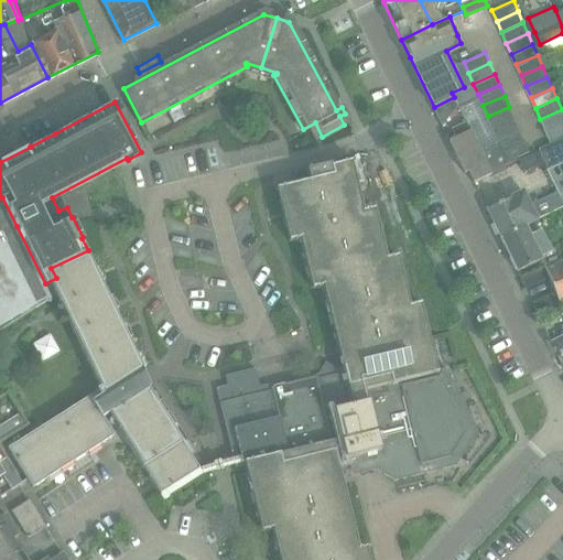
[(513,118),(509,107),(488,116),(493,127),(513,118)]
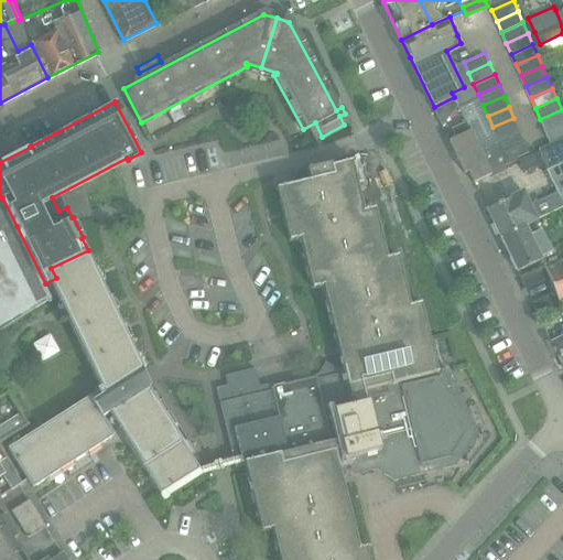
[(545,130),(562,121),(562,109),(540,119),(545,130)]
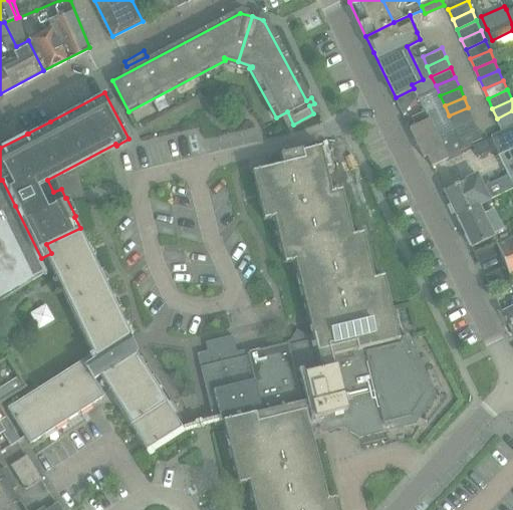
[(473,116),(468,107),(449,115),(454,125),(473,116)]
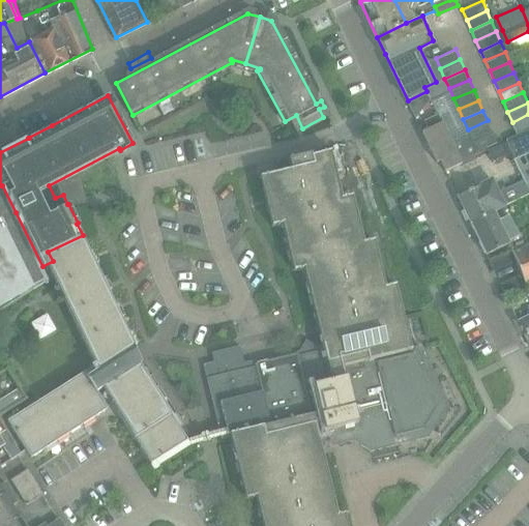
[(445,169),(461,162),(460,159),(452,143),(442,120),(442,121),(438,113),(425,119),(430,126),(422,130),(437,161),(440,158),(445,169)]
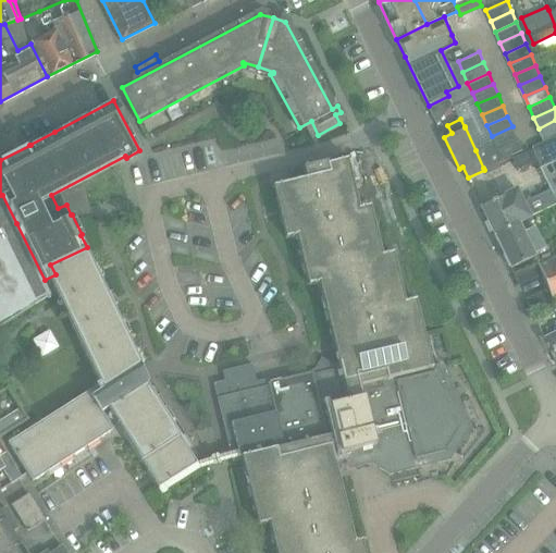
[(543,139),(555,133),(555,120),(539,128),(543,139)]
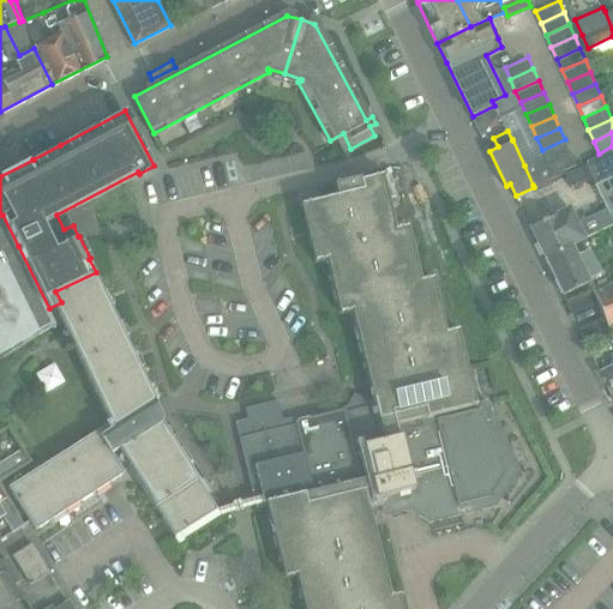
[(570,151),(565,139),(542,150),(547,162),(570,151)]
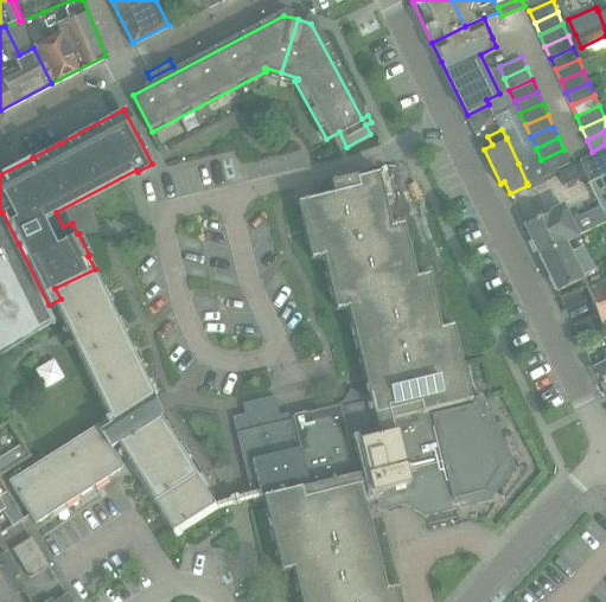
[(605,145),(592,152),(580,158),(589,180),(605,172),(605,145)]
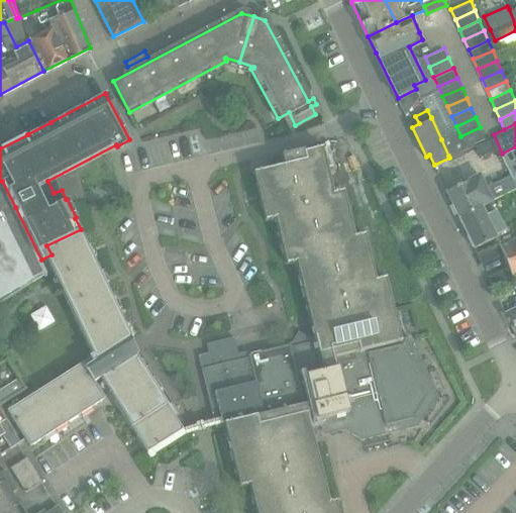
[(485,137),(480,127),(460,136),(465,146),(485,137)]
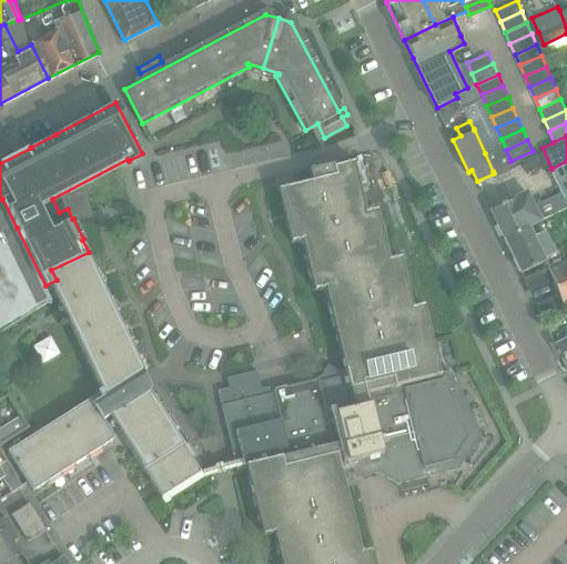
[(502,145),(485,153),(493,171),(510,163),(502,145)]
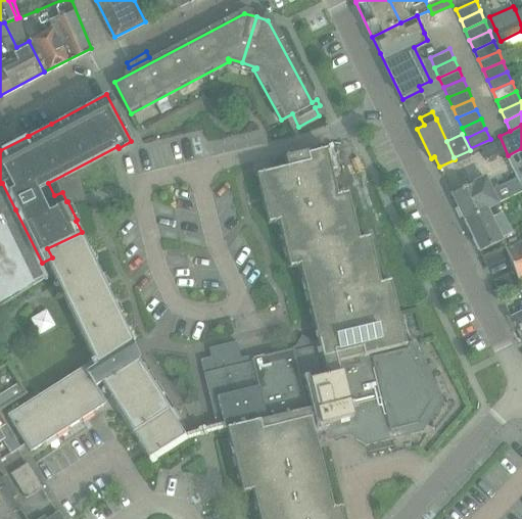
[(504,148),(500,138),(481,145),(485,156),(504,148)]
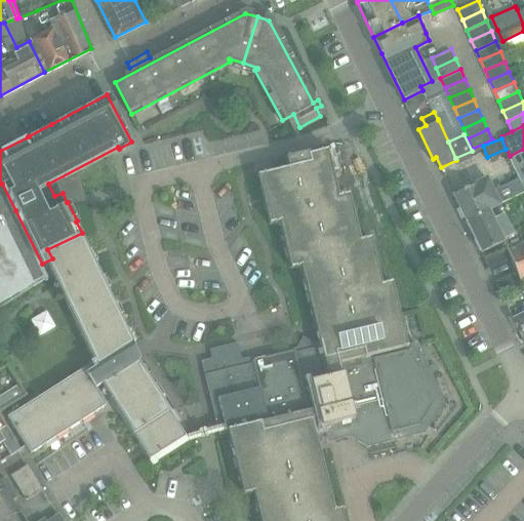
[(233,429),(234,434),(248,491),(258,488),(266,520),(339,520),(336,508),(330,510),(312,434),(316,433),(334,428),(336,437),(347,434),(345,426),(354,424),(357,438),(367,444),(395,438),(394,433),(421,427),(439,398),(419,359),(425,357),(415,341),(407,343),(407,344),(403,345),(388,281),(377,283),(366,237),(356,239),(345,193),(334,195),(323,149),(309,152),(309,150),(286,155),(288,165),(262,172),(274,221),(283,218),(295,266),(305,263),(323,337),(319,338),(320,344),(316,346),(309,341),(305,348),(295,350),(294,348),(252,358),(253,360),(243,363),(238,339),(210,347),(212,356),(201,358),(219,432),(233,429)]
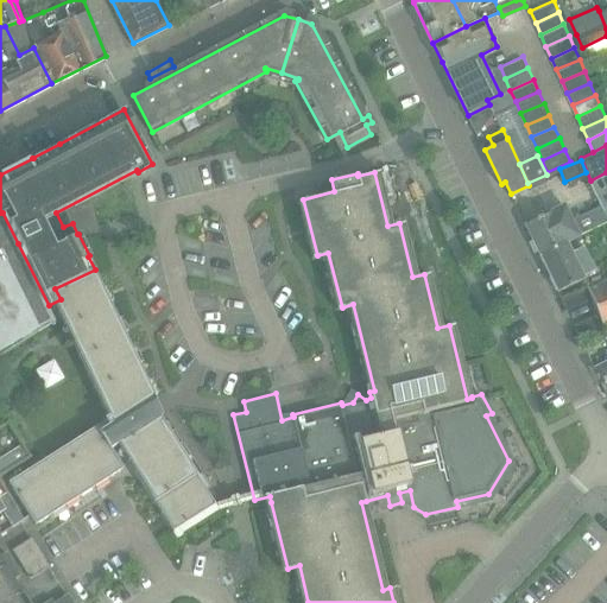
[(606,173),(589,182),(606,216),(606,173)]
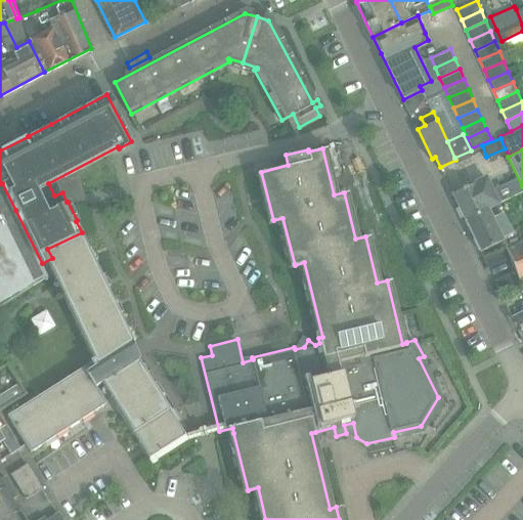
[(475,180),(452,191),(465,217),(497,202),(485,176),(475,180)]
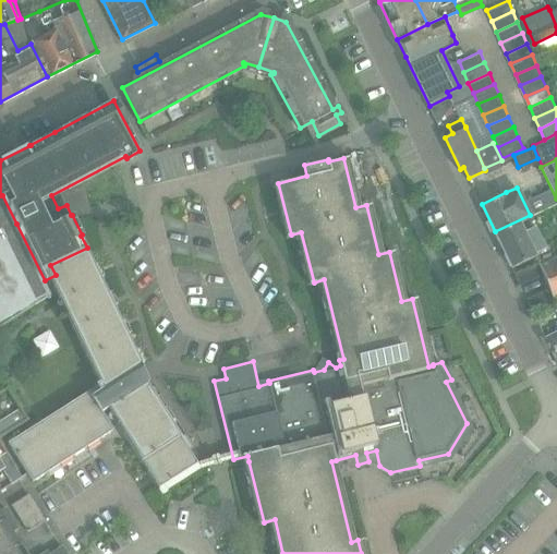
[(0,226),(2,231),(16,224),(2,195),(0,195),(0,226)]
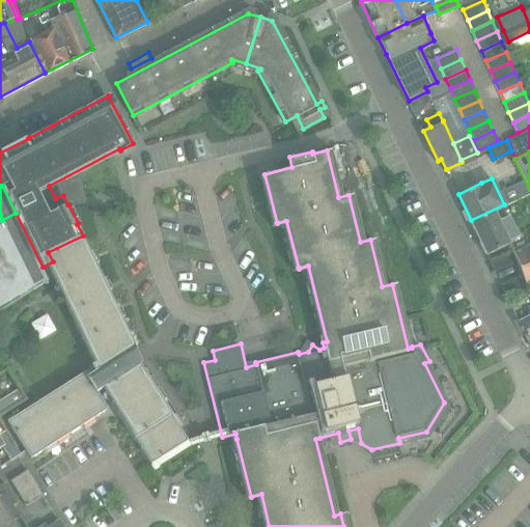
[(486,253),(505,244),(510,242),(508,239),(518,234),(511,222),(502,226),(495,211),(505,205),(504,204),(471,220),(486,253)]
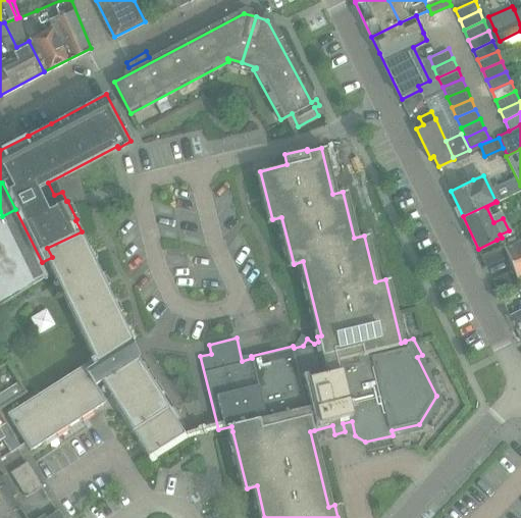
[(0,217),(0,303),(47,273),(42,262),(34,245),(16,213),(15,209),(2,216),(0,217)]
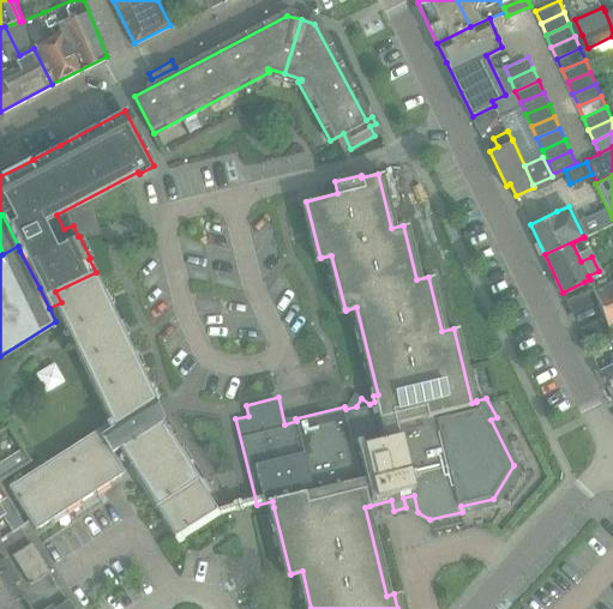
[(110,427),(12,490),(36,528),(53,516),(53,514),(77,498),(78,500),(96,488),(95,487),(107,480),(108,481),(125,470),(112,451),(124,442),(180,530),(217,506),(161,418),(163,418),(154,399),(156,398),(96,272),(55,291),(61,302),(115,416),(106,421),(110,427)]
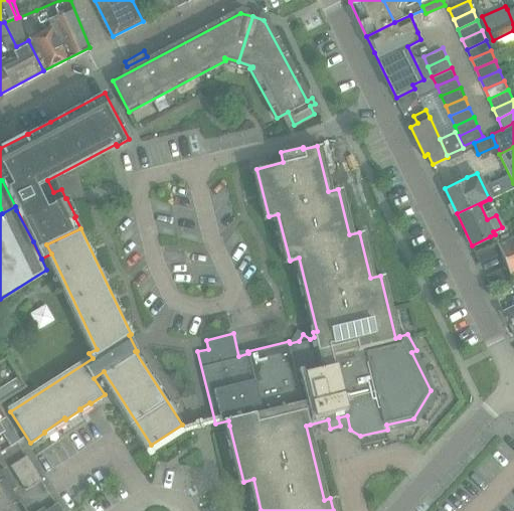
[(513,233),(498,240),(475,250),(480,262),(502,250),(508,265),(486,275),(490,285),(513,275),(513,233)]
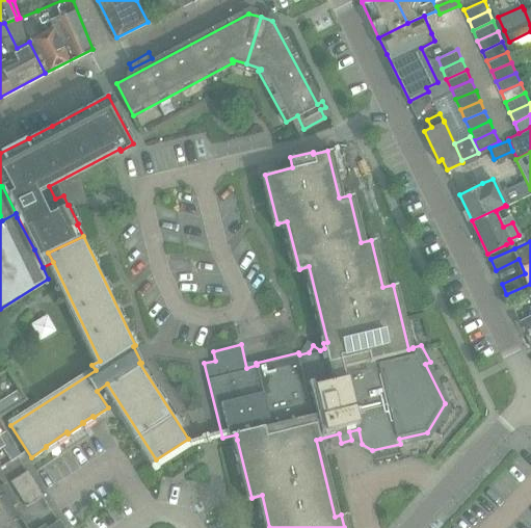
[(530,315),(520,320),(530,343),(530,315)]
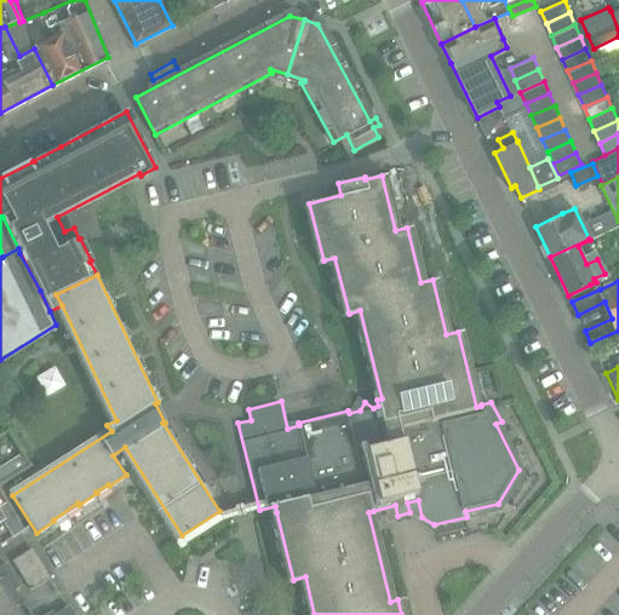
[(45,408),(63,397),(52,378),(34,389),(45,408)]
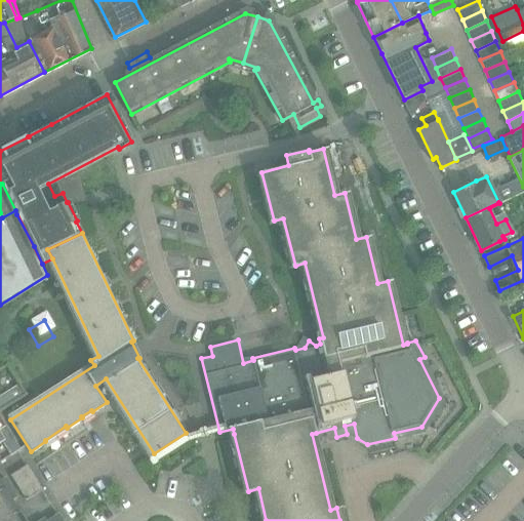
[(0,394),(0,406),(25,392),(19,383),(0,394)]
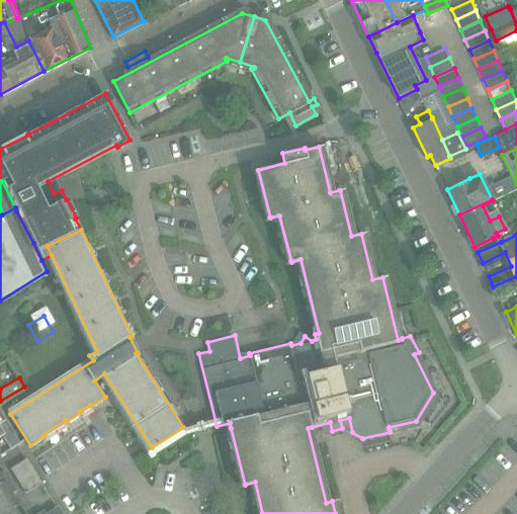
[(0,433),(3,432),(11,446),(21,440),(14,430),(13,431),(6,418),(0,421),(0,433)]
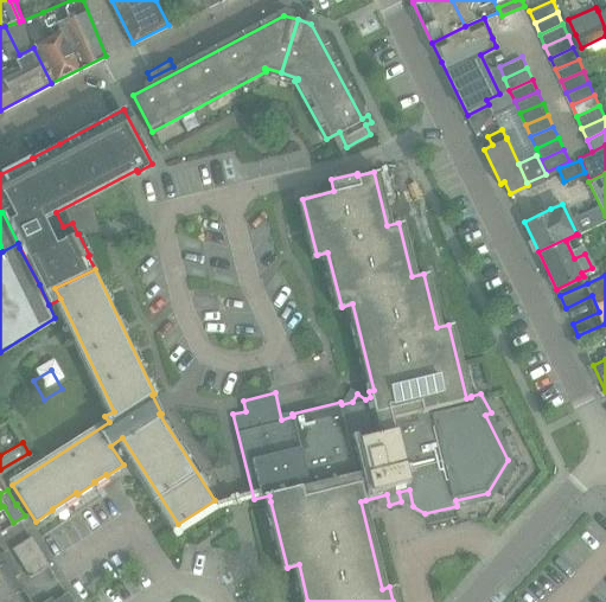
[(17,554),(37,542),(32,533),(12,546),(17,554)]
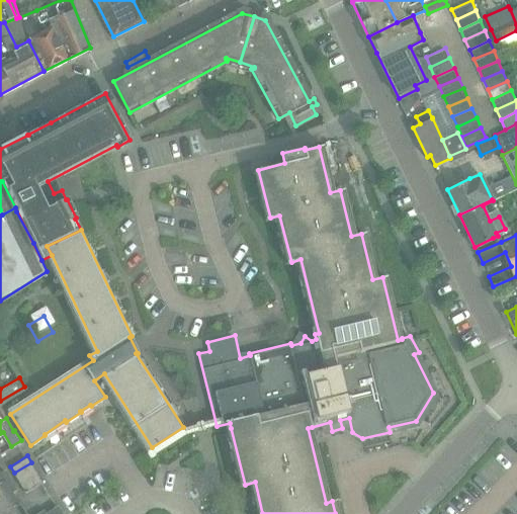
[(25,491),(36,484),(42,480),(31,462),(14,473),(25,491)]
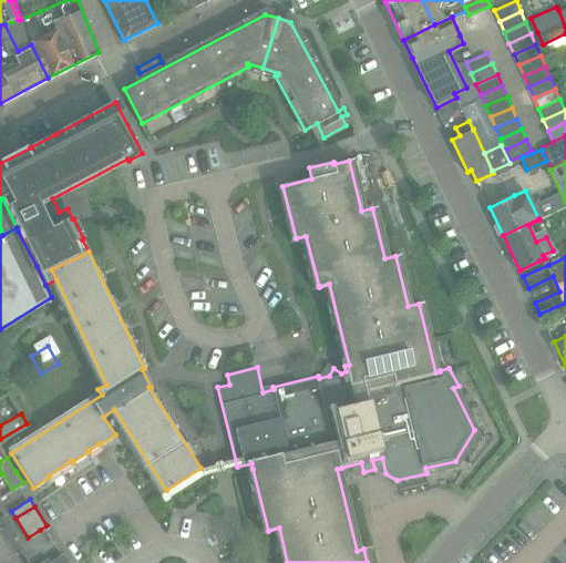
[(13,539),(19,535),(6,514),(0,518),(13,539)]
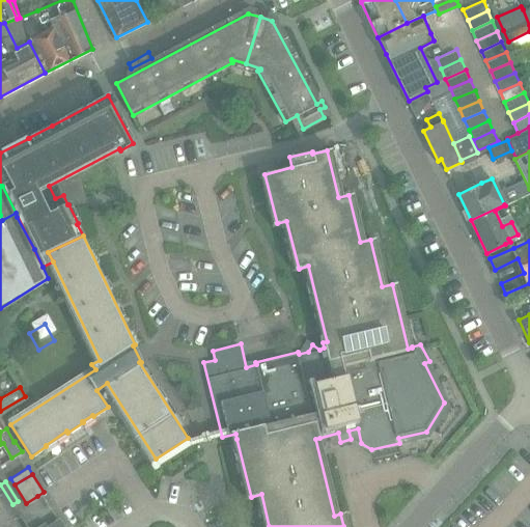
[(0,526),(15,518),(0,495),(0,526)]
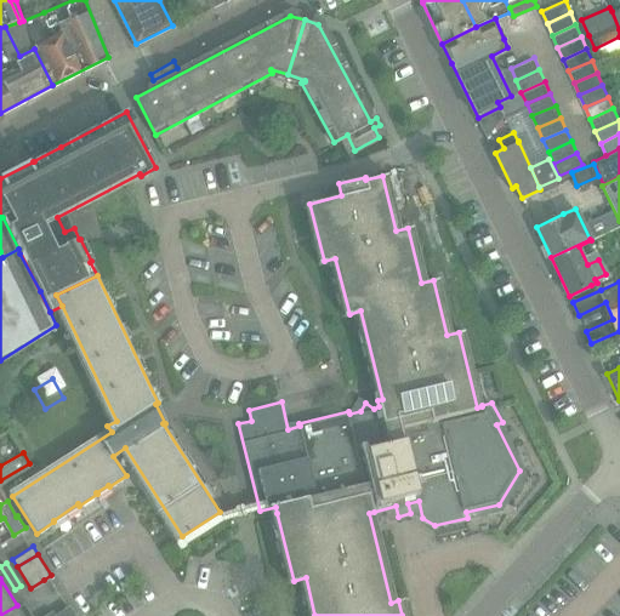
[(41,615),(61,615),(73,609),(69,604),(56,612),(53,609),(41,615)]
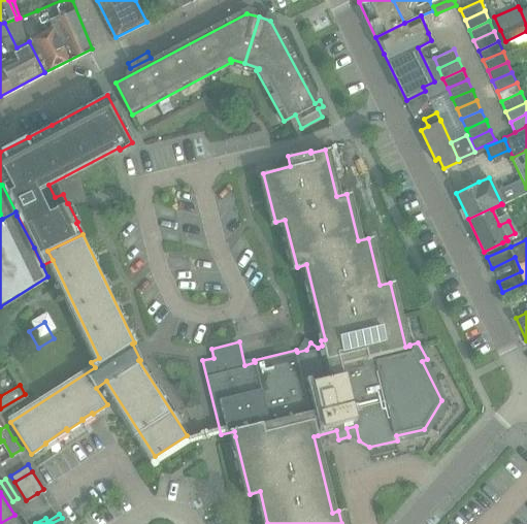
[(20,523),(14,515),(0,523),(20,523)]
